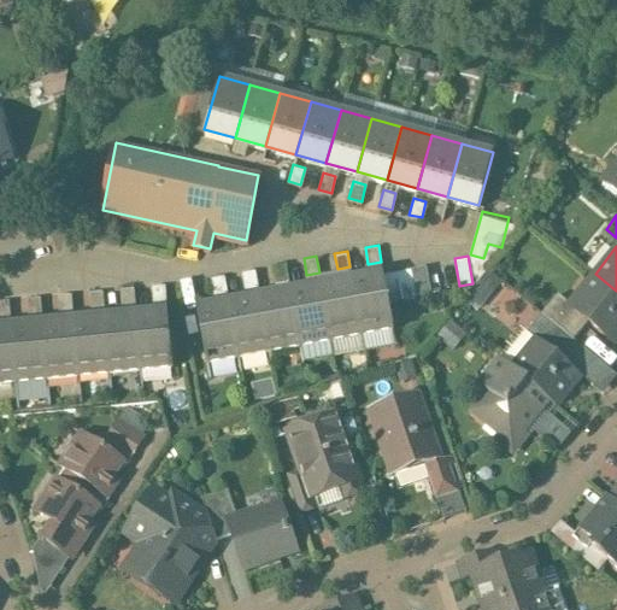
[(428,260),(385,269),(391,297),(434,288),(428,260)]
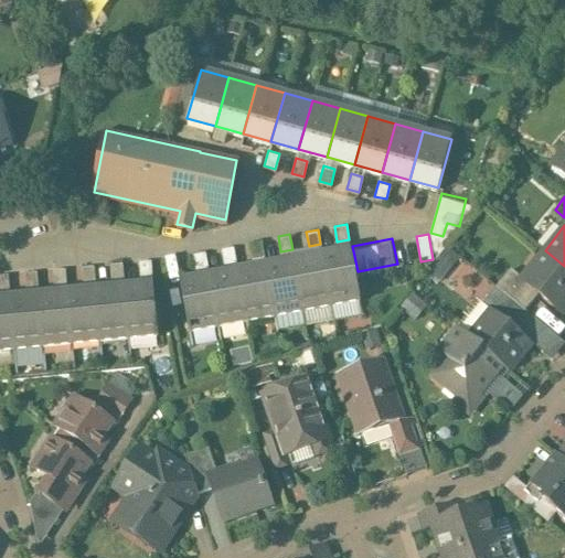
[(262,239),(249,242),(253,257),(264,255),(262,239)]
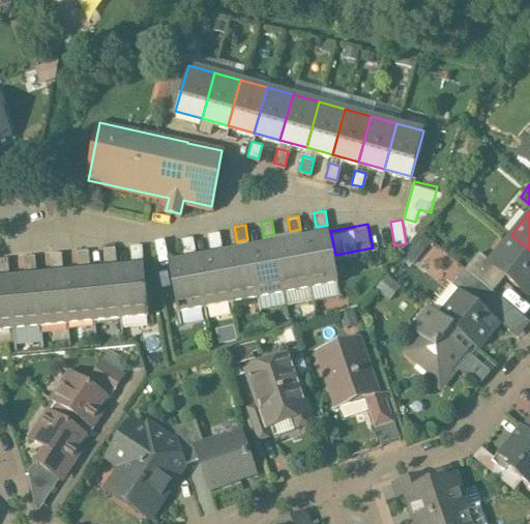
[(218,230),(208,232),(210,246),(222,244),(218,230)]
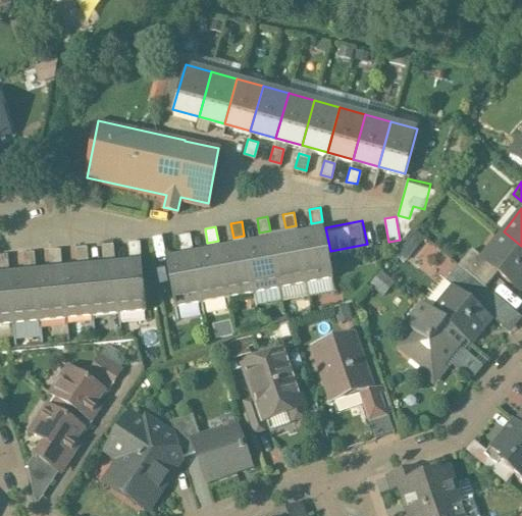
[(324,229),(297,235),(306,280),(332,275),(324,229)]
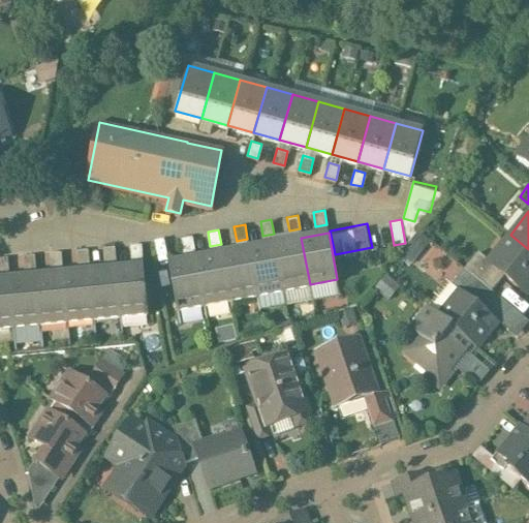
[(192,235),(181,237),(184,250),(194,248),(192,235)]
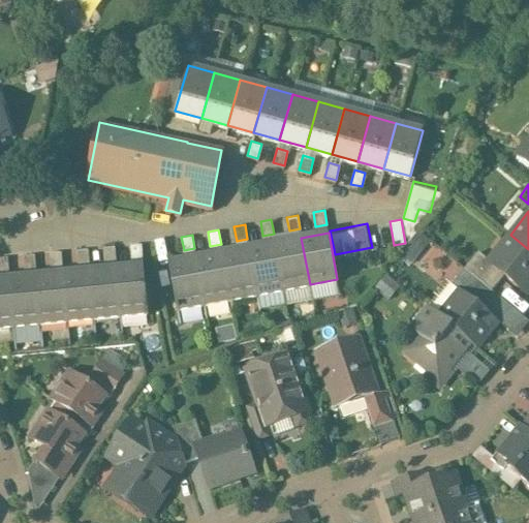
[(528,288),(528,249),(510,235),(490,259),(490,260),(505,273),(528,290),(528,288)]
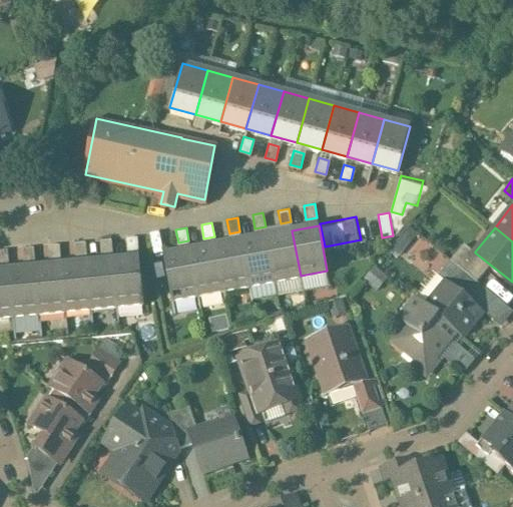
[(292,230),(267,234),(275,281),(301,276),(292,230)]
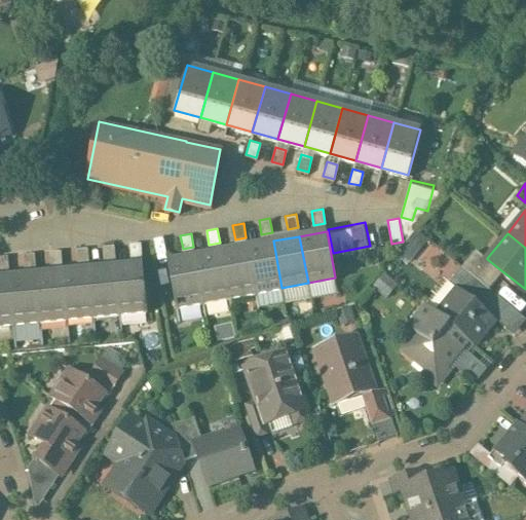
[(141,240),(129,242),(130,256),(142,255),(141,240)]
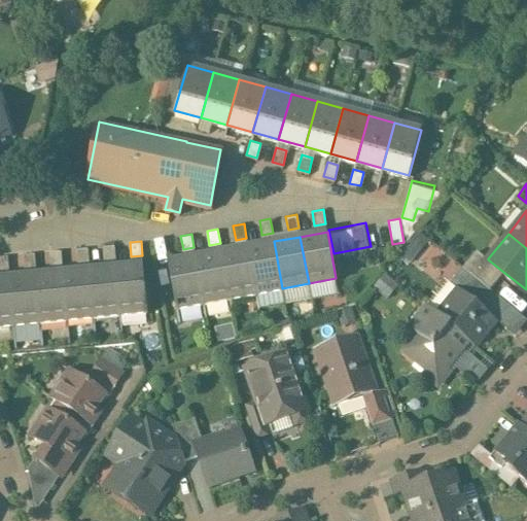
[(274,241),(247,246),(255,292),(282,288),(274,241)]
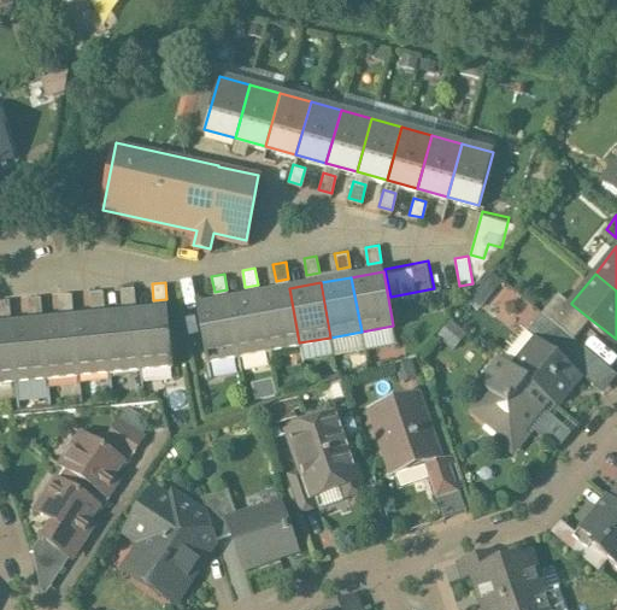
[(134,286),(121,287),(122,304),(135,301),(134,286)]
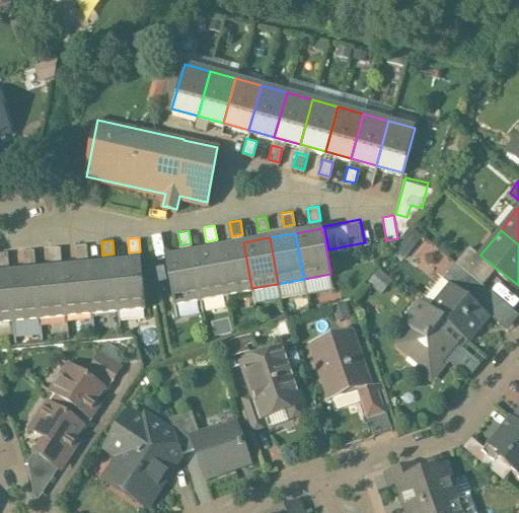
[(86,242),(75,243),(76,258),(87,257),(86,242)]
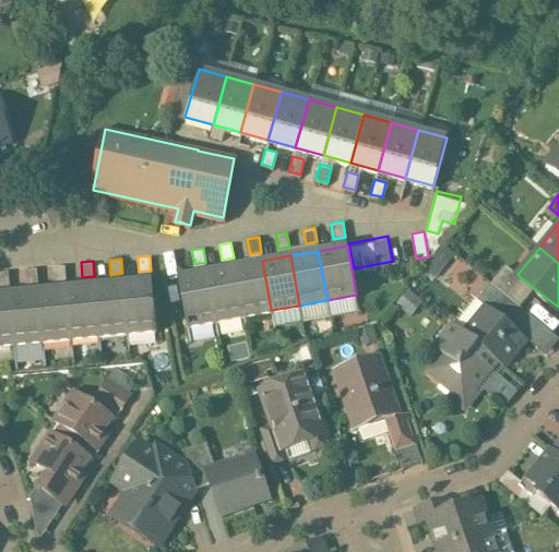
[(262,261),(235,266),(244,315),(271,310),(262,261)]
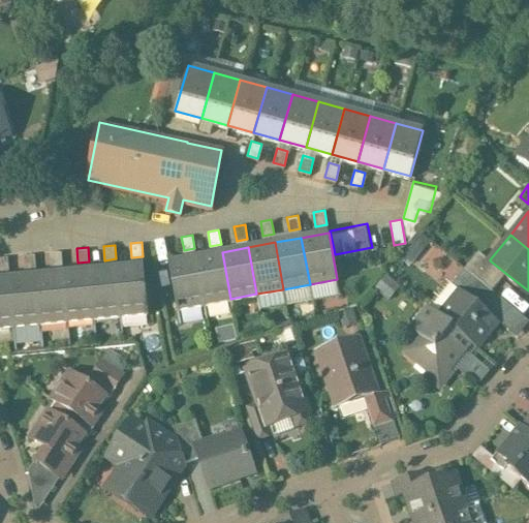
[(61,250),(50,251),(51,265),(62,264),(61,250)]
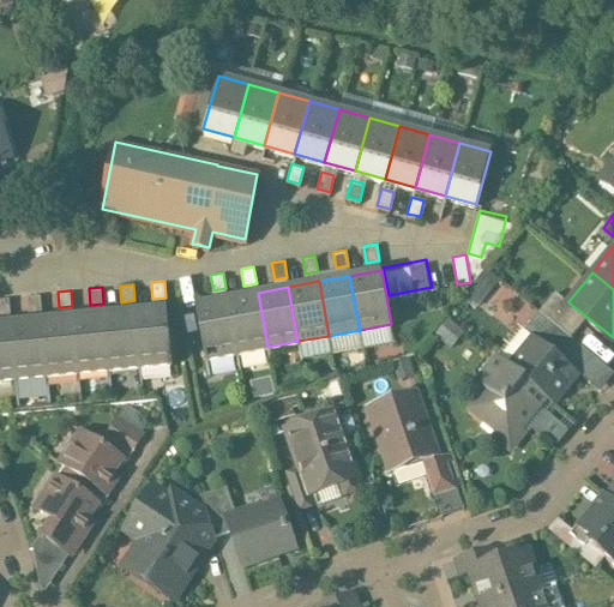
[(569,301),(555,290),(540,310),(571,336),(587,317),(569,302),(569,301)]
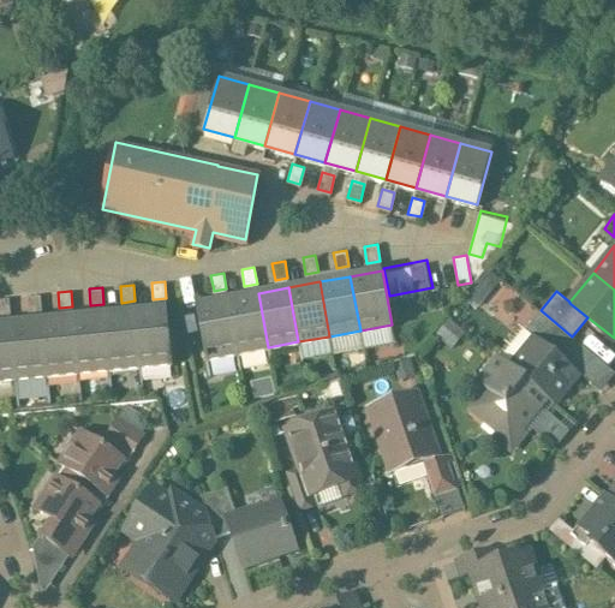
[(40,293),(27,294),(29,311),(41,310),(40,293)]
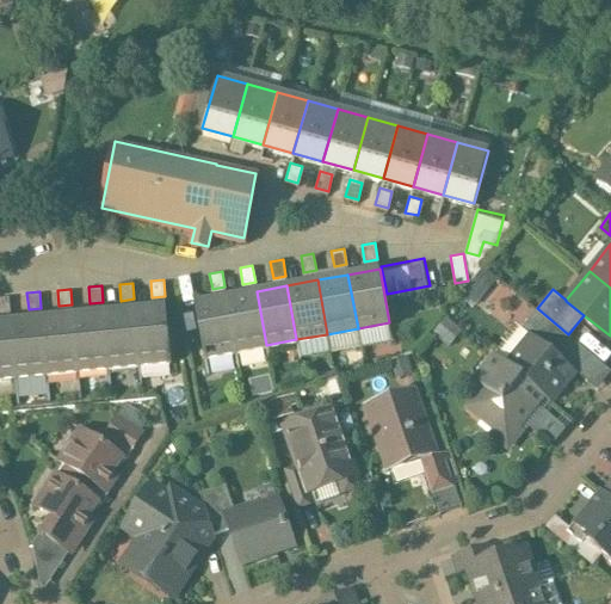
[(257,291),(226,297),(235,351),(266,345),(257,291)]
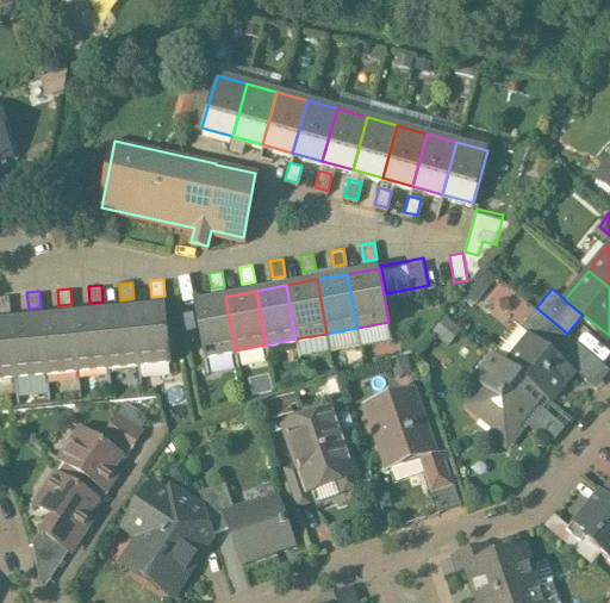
[(8,294),(0,294),(0,311),(11,310),(8,294)]
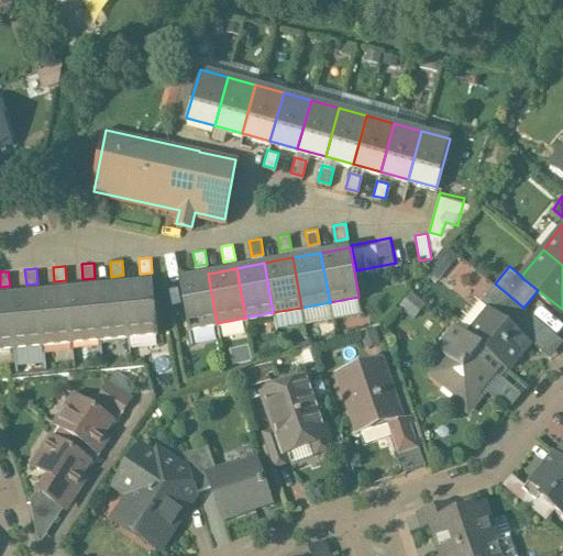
[(208,274),(179,279),(188,329),(217,323),(208,274)]
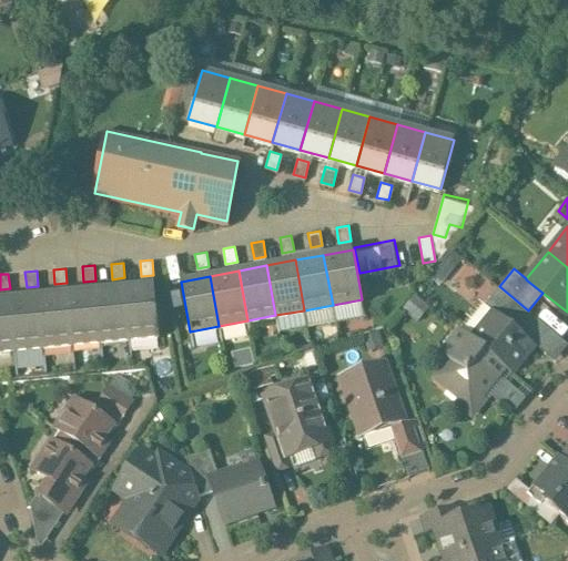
[(154,284),(124,287),(129,338),(159,335),(154,284)]
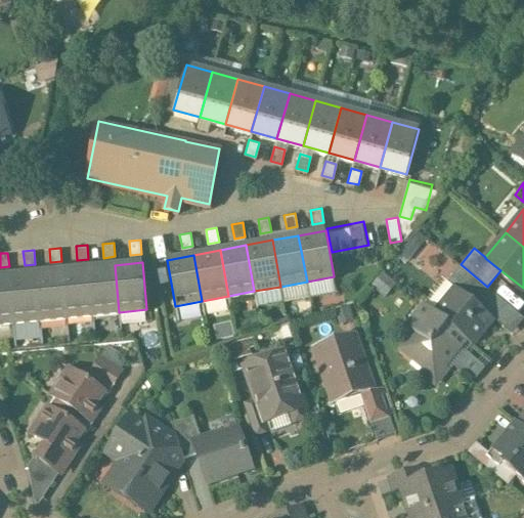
[(487,287),(461,264),(447,281),(452,285),(453,285),(475,301),(487,287)]
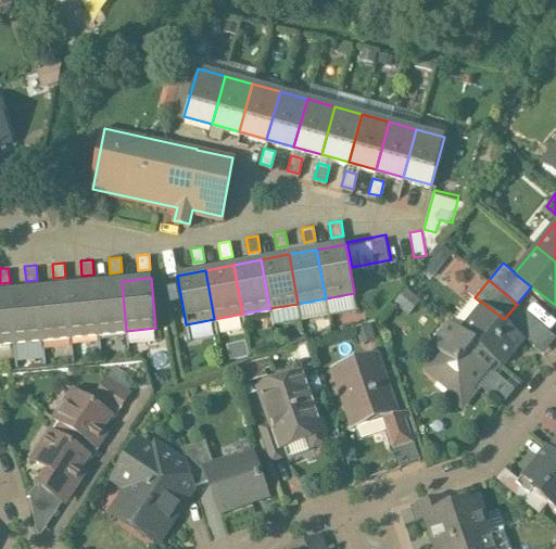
[(122,281),(93,283),(98,333),(126,331),(122,281)]
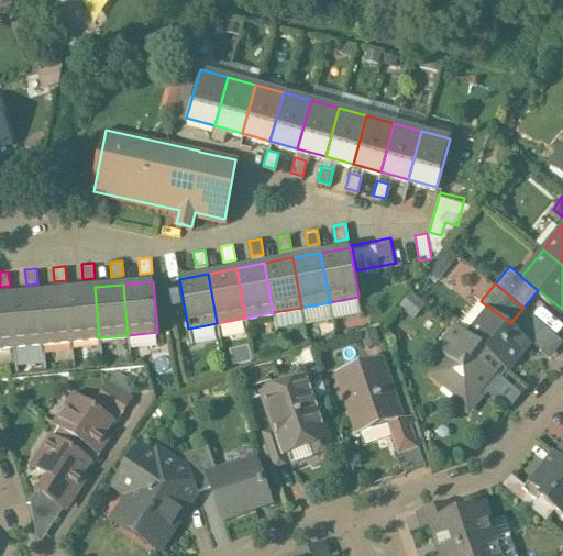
[(95,287),(66,290),(72,341),(99,337),(95,287)]
